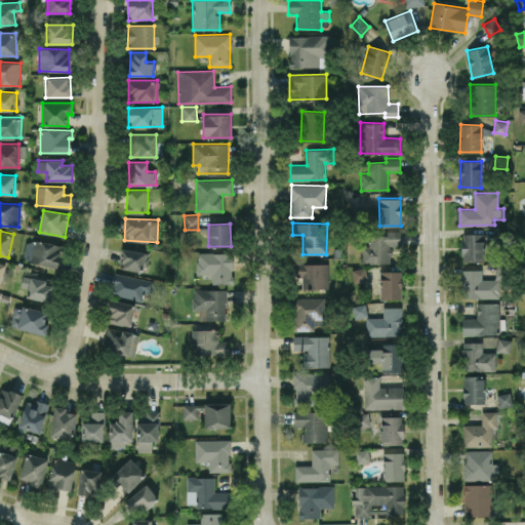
[(461,260),(483,261),(484,234),(461,233),(461,260)]
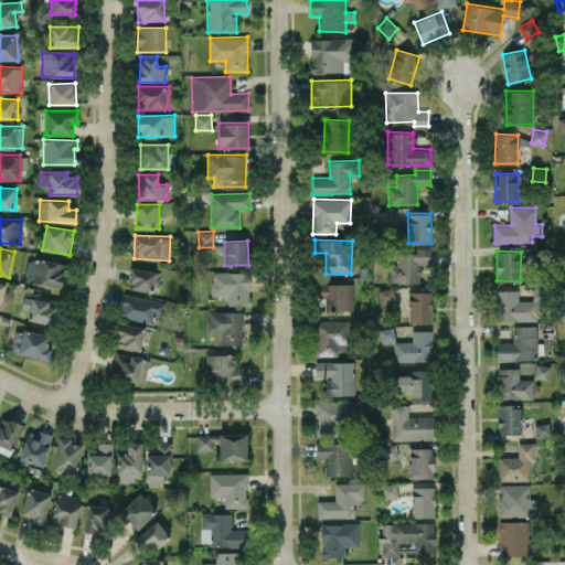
[(63,287),(66,263),(39,259),(35,284),(63,287)]
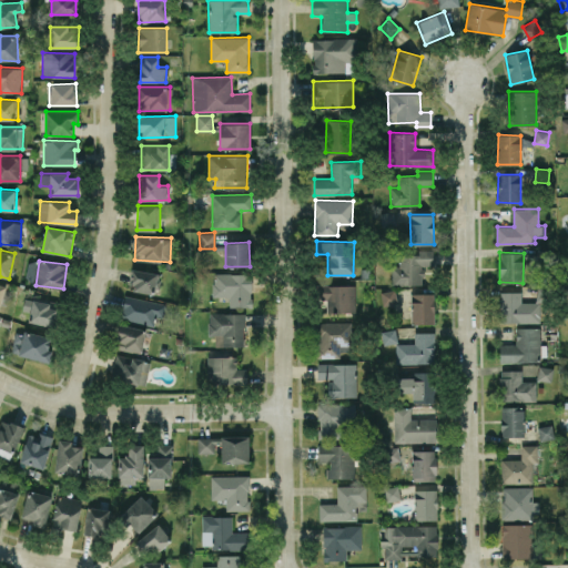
[(156,294),(159,273),(131,270),(129,290),(156,294)]
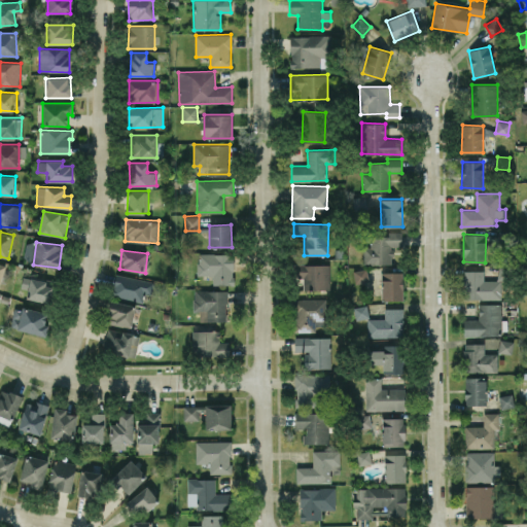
[(197,275),(212,275),(212,283),(233,284),(234,254),(198,253),(197,275)]
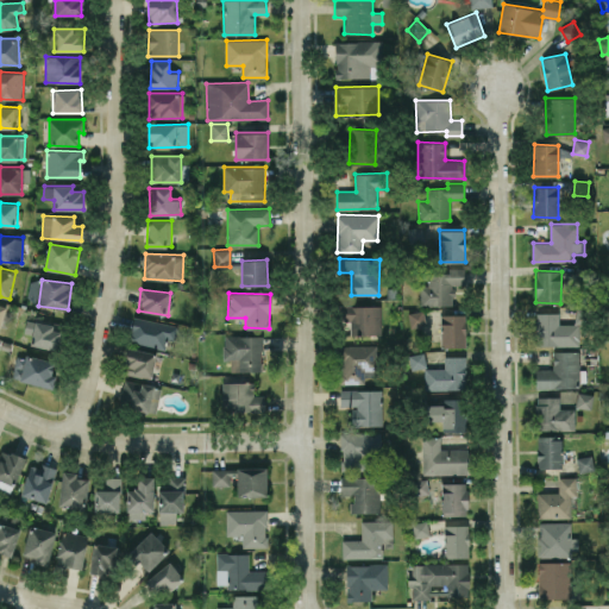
[(381,334),(381,305),(347,306),(347,334),(381,334)]
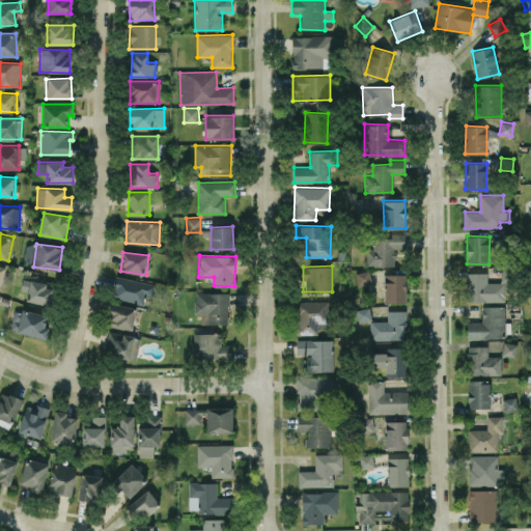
[(356,284),(370,284),(370,272),(356,272),(356,284)]
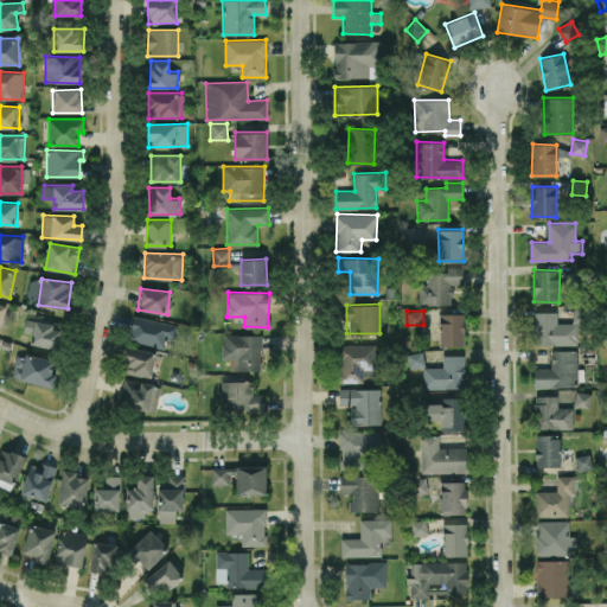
[(576,323),(557,323),(557,311),(534,312),(534,344),(577,344),(576,323)]
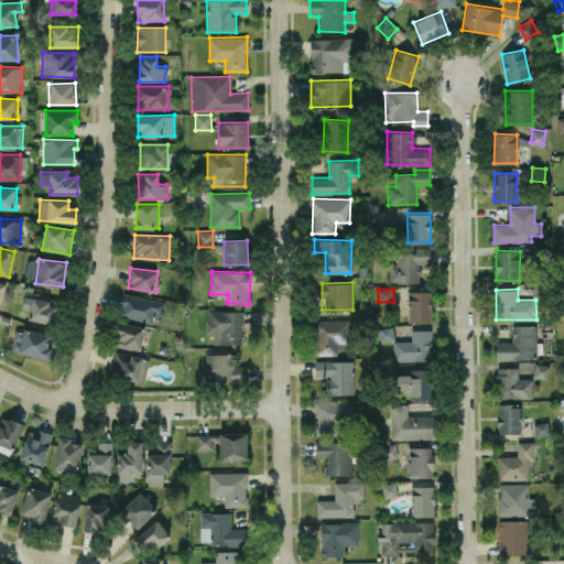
[(431,291),(408,291),(409,321),(431,320),(431,291)]
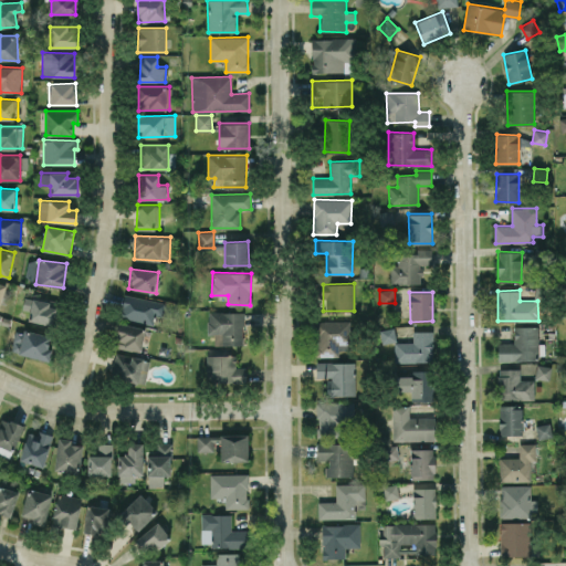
[(155,314),(163,315),(165,303),(124,294),(119,316),(153,324),(155,314)]
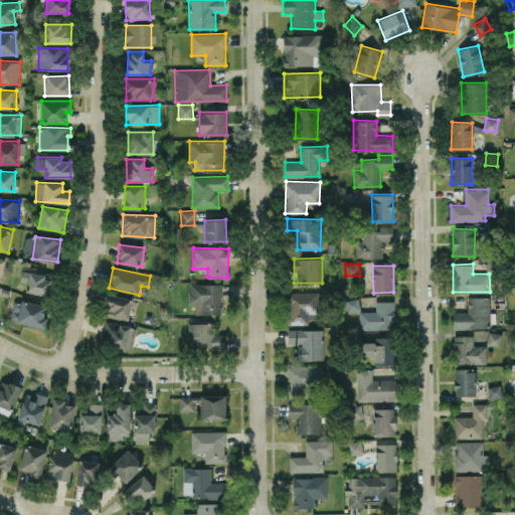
[(25,291),(50,296),(53,281),(45,279),(46,275),(29,272),(25,291)]
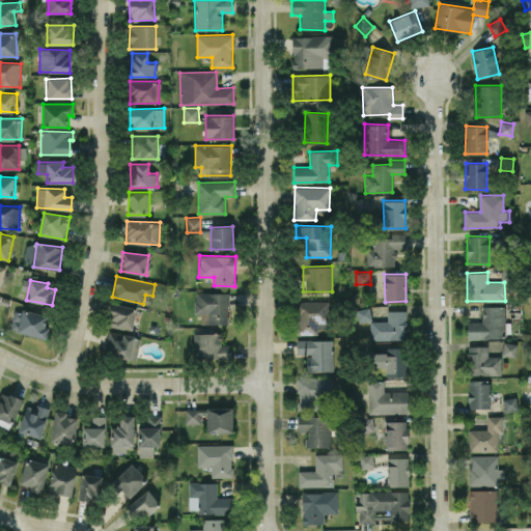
[(228,292),(195,292),(195,313),(200,313),(200,323),(228,324),(228,292)]
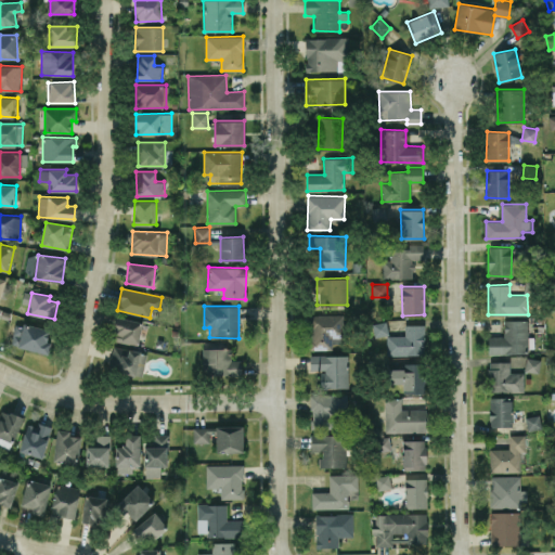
[(344,343),(343,314),(310,315),(311,350),(332,349),(332,343),(344,343)]
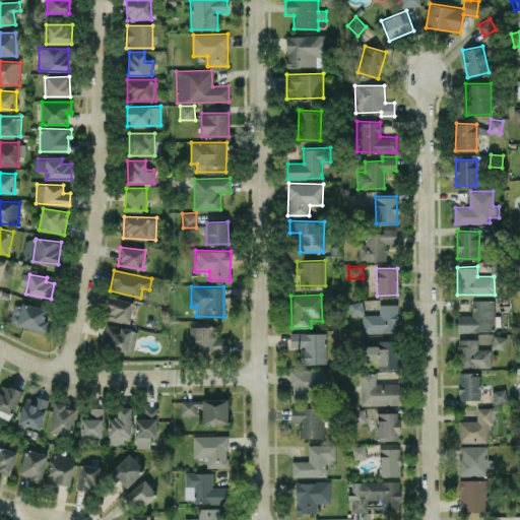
[(103,318),(128,324),(133,302),(108,296),(103,318)]
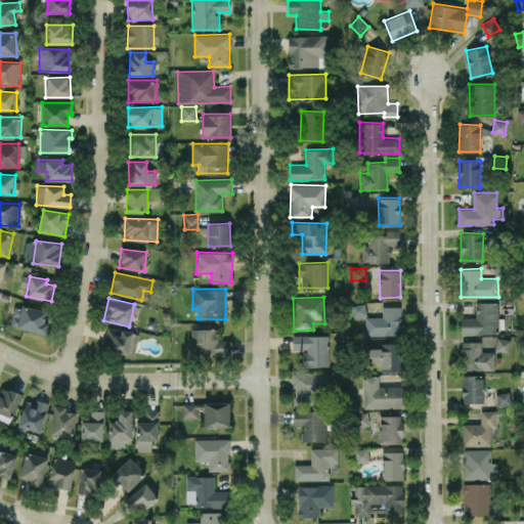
[(498,332),(497,302),(475,303),(476,317),(461,317),(462,334),(498,332)]
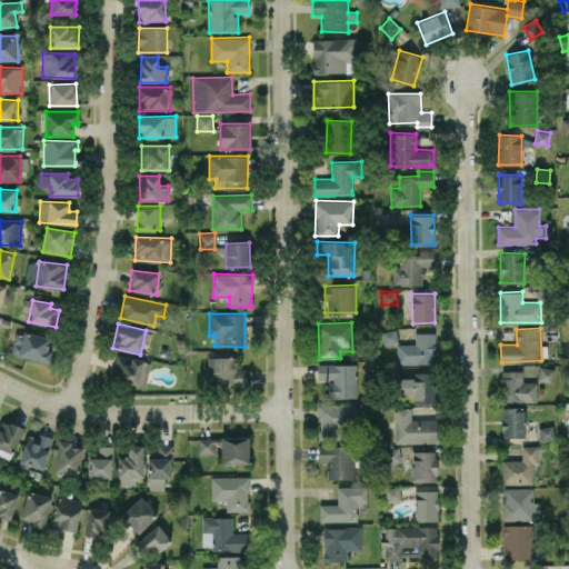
[(48,350),(51,339),(17,329),(10,352),(49,363),(53,351),(48,350)]
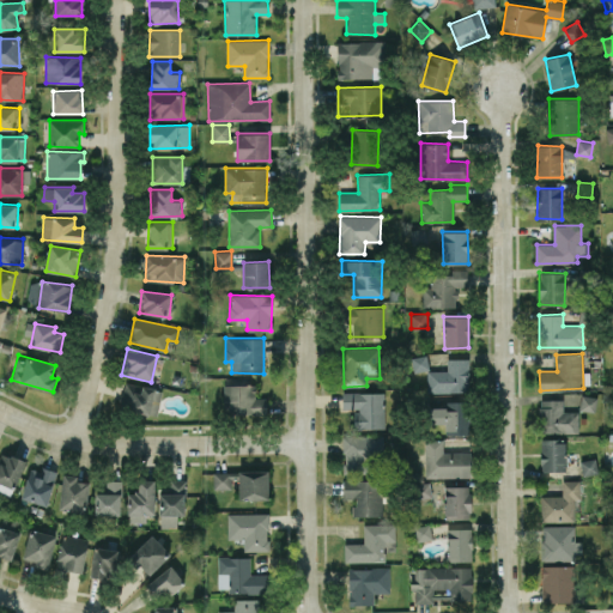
[(429,370),(426,354),(411,357),(413,372),(429,370)]
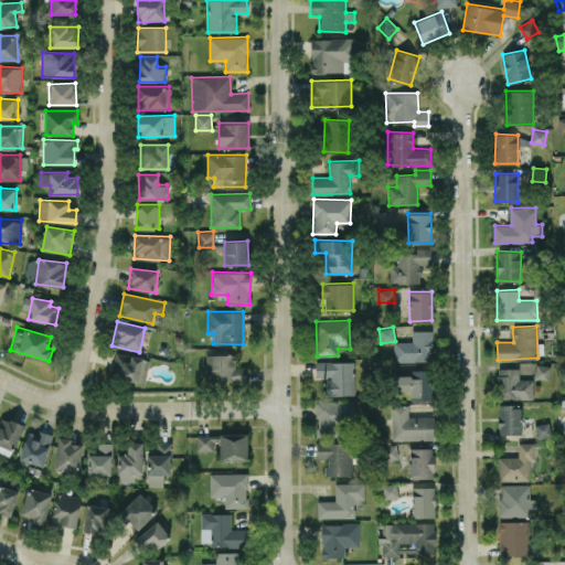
[(412,341),(394,341),(394,361),(433,361),(432,330),(412,330),(412,341)]
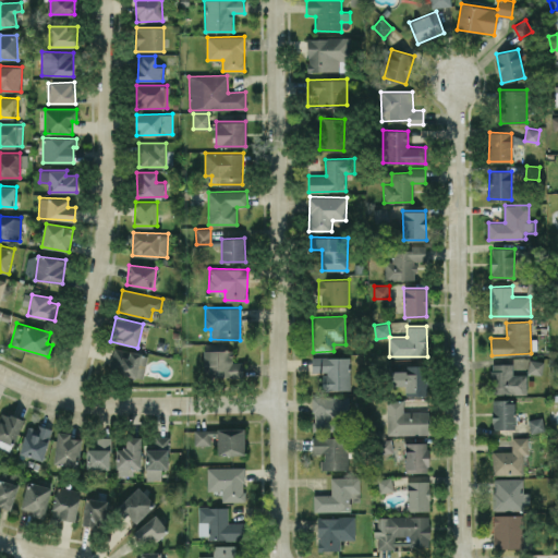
[(147,354),(113,348),(109,371),(143,377),(147,354)]
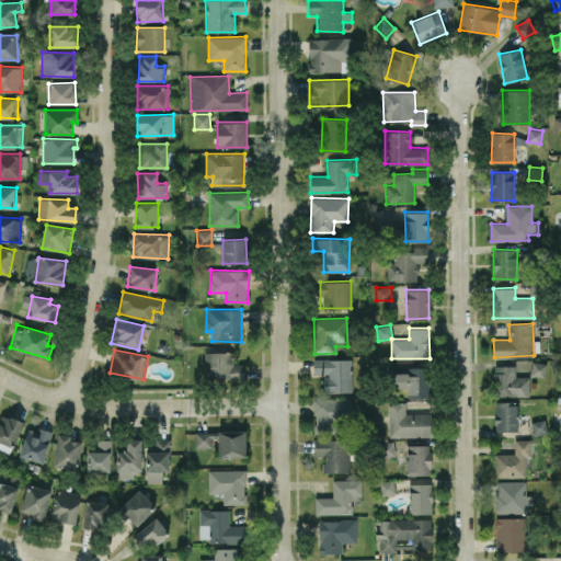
[(235,352),(205,352),(204,378),(243,379),(244,364),(233,364),(235,352)]
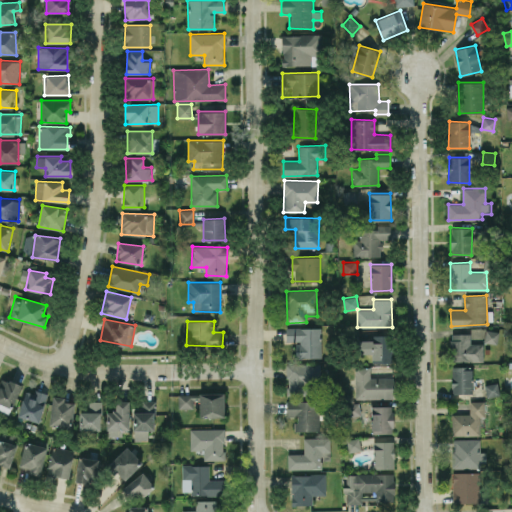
[(321,327),(286,327),(286,342),(296,342),(296,357),(321,357),(321,327)]
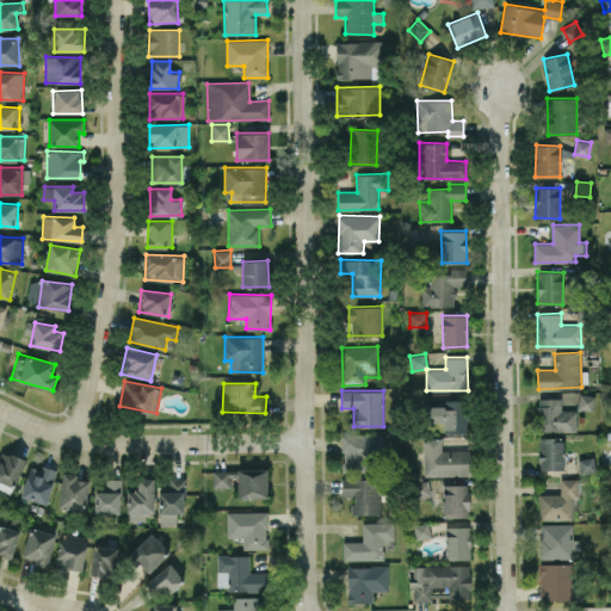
[(594,395),(579,394),(579,409),(594,409),(594,395)]
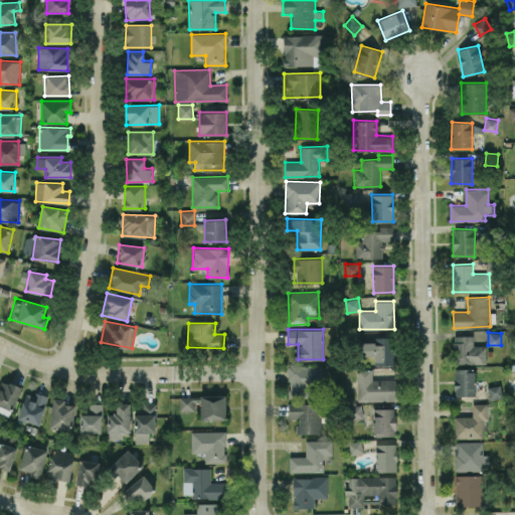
[(474,345),(473,335),(452,336),(453,363),(486,362),(486,345),(474,345)]
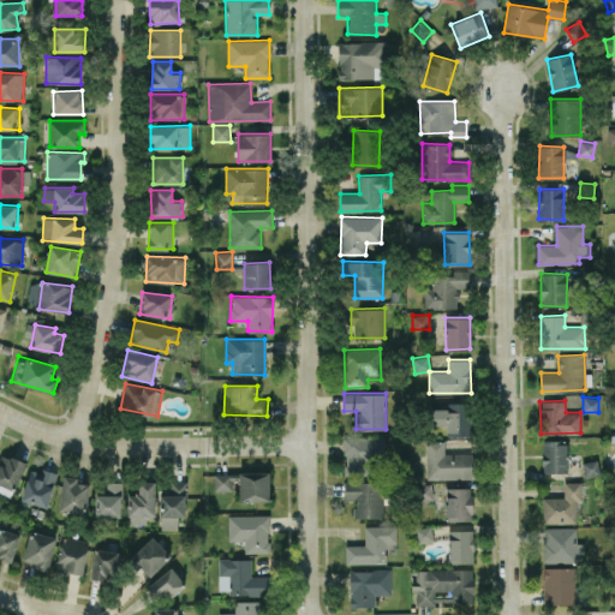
[(471,434),(471,402),(429,402),(429,425),(446,424),(446,434),(471,434)]
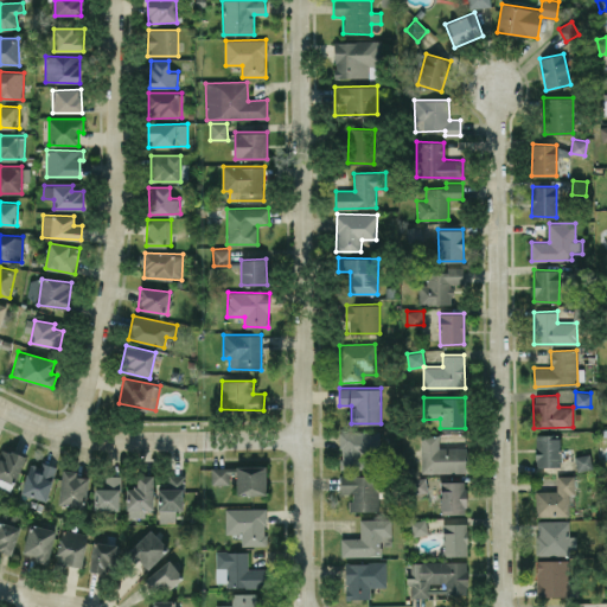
[(379,430),(338,430),(339,468),(364,468),(364,457),(379,457),(379,430)]
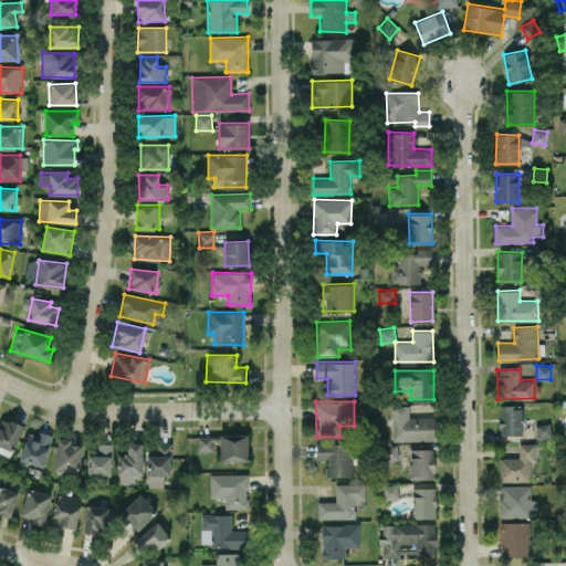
[(435,417),(409,417),(409,406),(392,406),(394,440),(435,440),(435,417)]
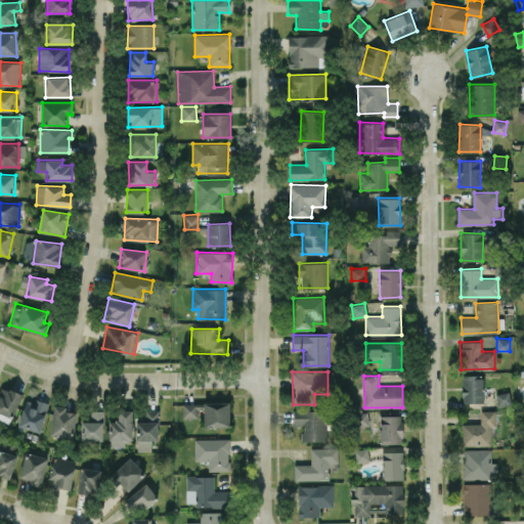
[(483,402),(483,376),(462,377),(463,403),(483,402)]
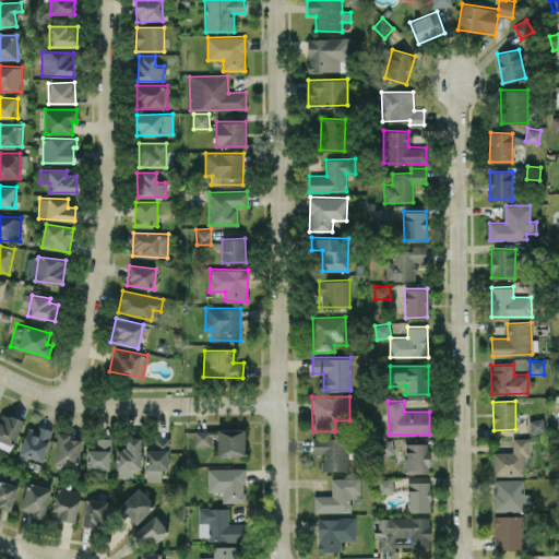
[(0,445),(13,450),(22,419),(0,413),(0,445)]
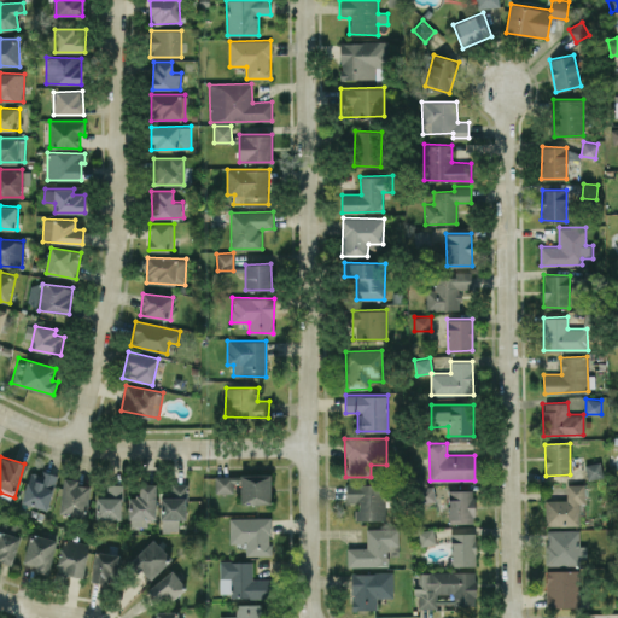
[(588,479),(604,476),(600,461),(584,465),(588,479)]
